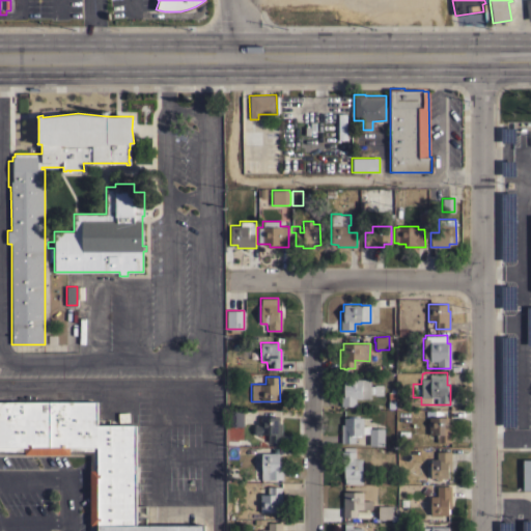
[(374,386),(374,385),(382,385),(382,395),(373,395),(373,393),(370,394),(370,398),(355,398),(355,406),(341,406),(340,386),(343,386),(343,380),(370,379),(370,386),(374,386)]
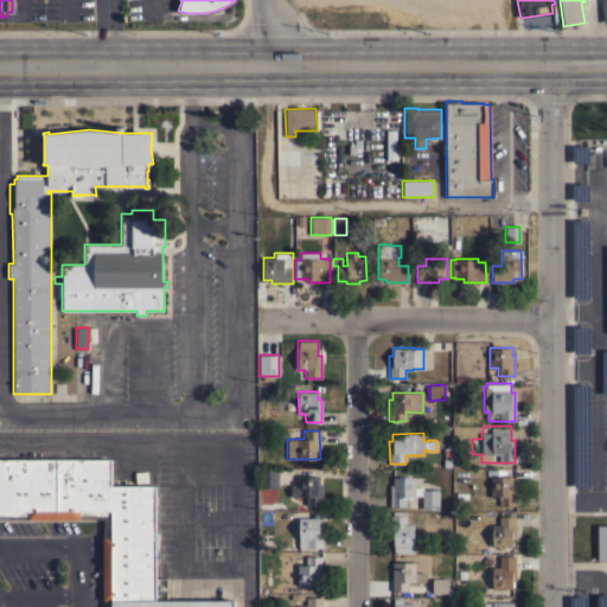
[(112,606),(112,600),(102,600),(102,537),(107,537),(107,515),(80,515),(80,519),(27,519),(27,516),(0,516),(0,459),(112,459),(112,485),(155,485),(155,537),(157,537),(157,547),(155,547),(155,600),(232,600),(232,606),(112,606)]
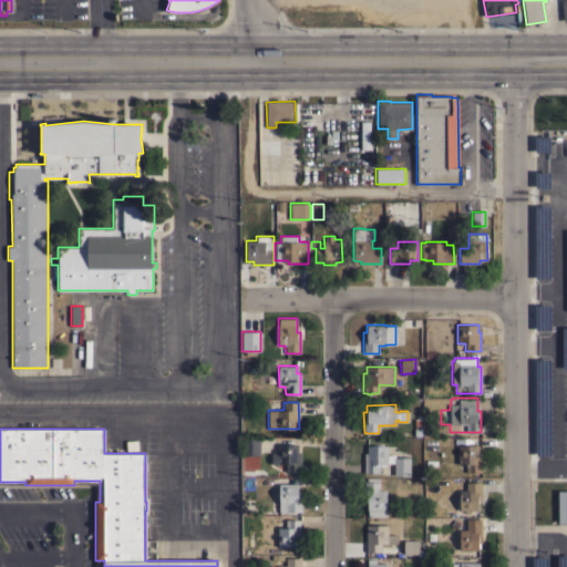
[(259,455),(243,455),(243,437),(259,436),(259,455)]
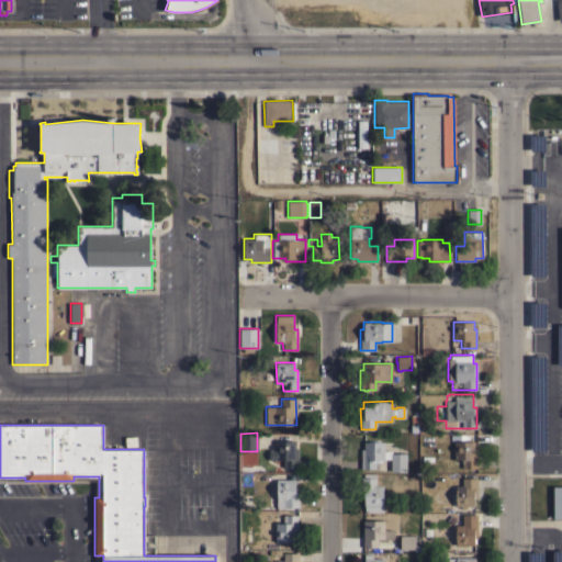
[(298,468),(283,468),(283,459),(269,459),(269,449),(274,449),(274,441),(295,440),(295,448),(298,448),(298,468)]
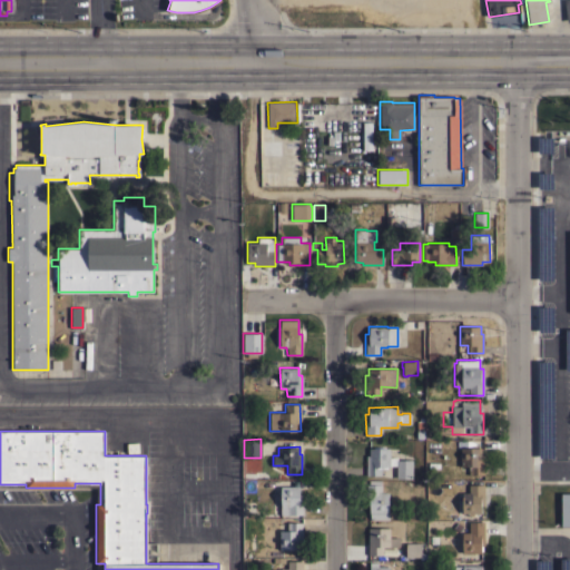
[(365,455),(369,455),(369,448),(373,448),(373,446),(384,446),(384,448),(389,448),(389,451),(391,451),(391,452),(389,452),(389,457),(396,457),(396,460),(412,460),(412,478),(396,478),(396,465),(389,465),(389,467),(382,467),(382,468),(381,468),(381,474),(365,474),(365,455)]
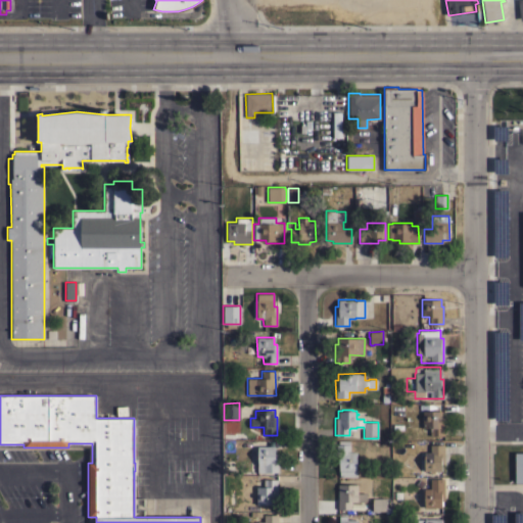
[(443,435),(430,435),(430,428),(422,428),(422,411),(441,411),(441,417),(443,417),(443,435)]
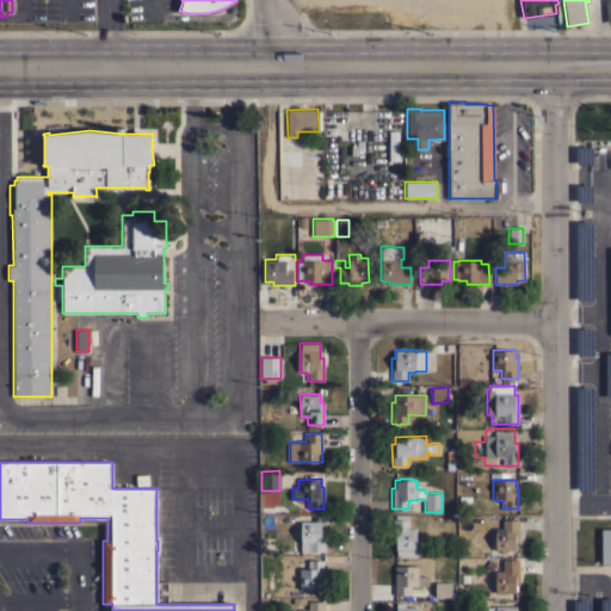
[(396,556),(396,550),(395,550),(395,542),(393,542),(393,519),(395,519),(395,514),(407,514),(407,519),(408,519),(408,528),(415,528),(415,556),(396,556)]
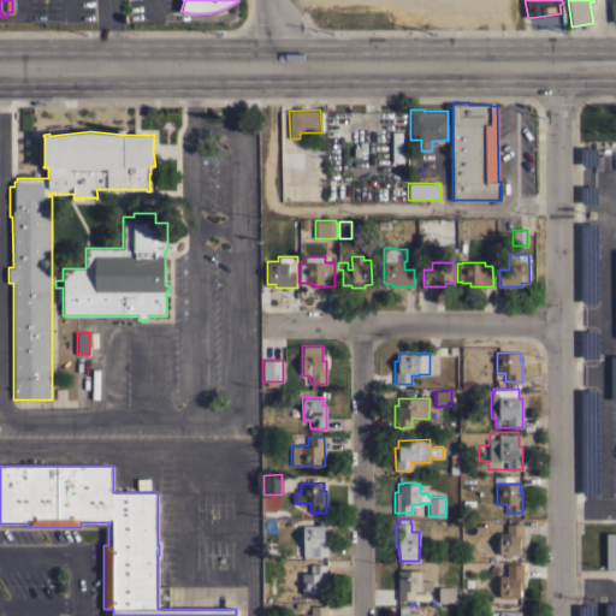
[(522,546),(520,546),(520,555),(499,555),(499,532),(507,532),(507,523),(522,523),(522,546)]
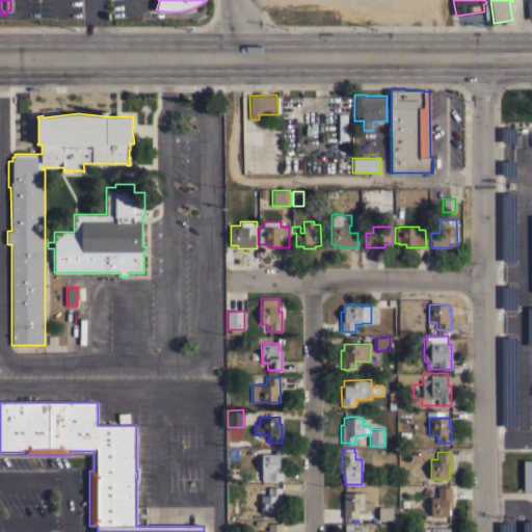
[(278,453),(278,460),(283,460),(283,480),(262,480),(262,453),(278,453)]
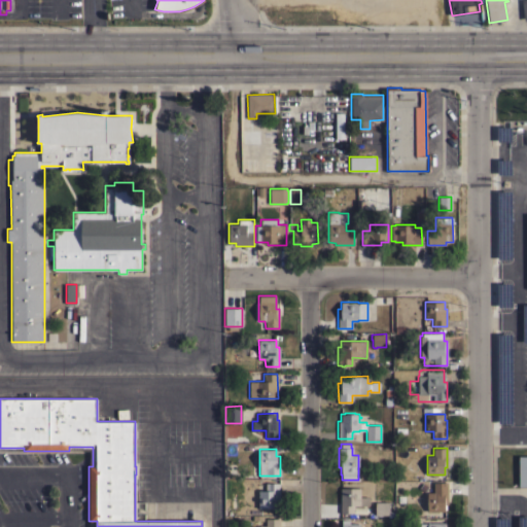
[(526,486),(519,486),(518,456),(526,456),(526,486)]
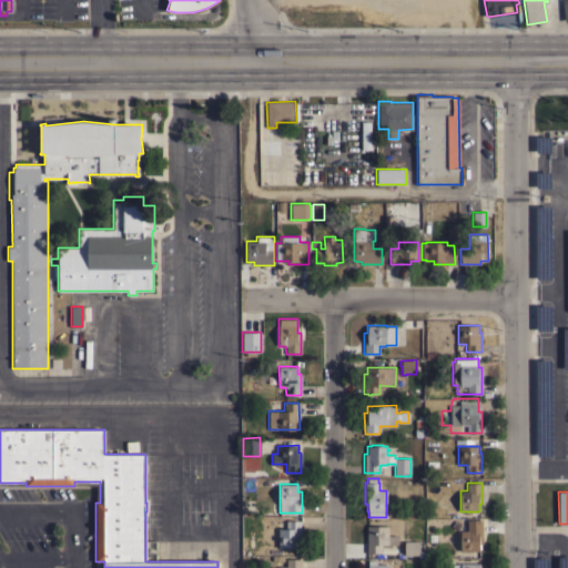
[(482,544),(480,544),(480,548),(479,548),(479,550),(460,551),(460,530),(467,530),(467,519),(482,519),(482,544)]
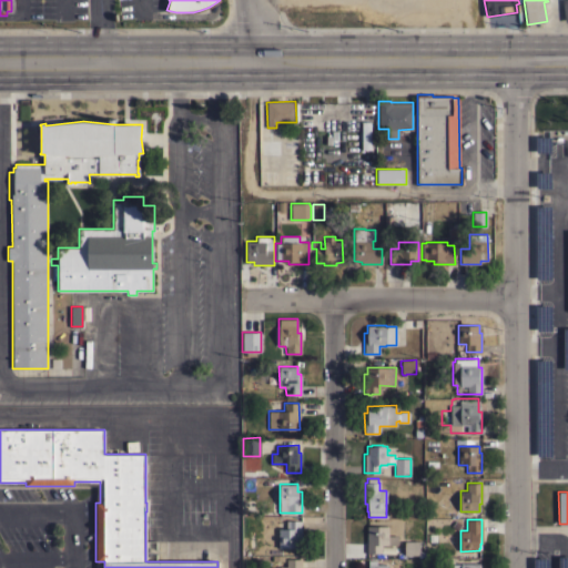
[(301,540),(298,540),(298,547),(277,547),(277,528),(286,528),(286,520),(302,520),(301,540)]
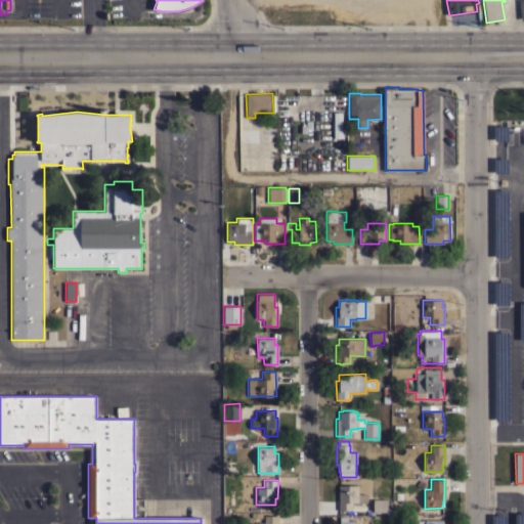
[(338,494),(337,494),(337,491),(338,491),(338,485),(358,485),(358,493),(366,493),(366,503),(352,503),(352,510),(338,510),(338,494)]
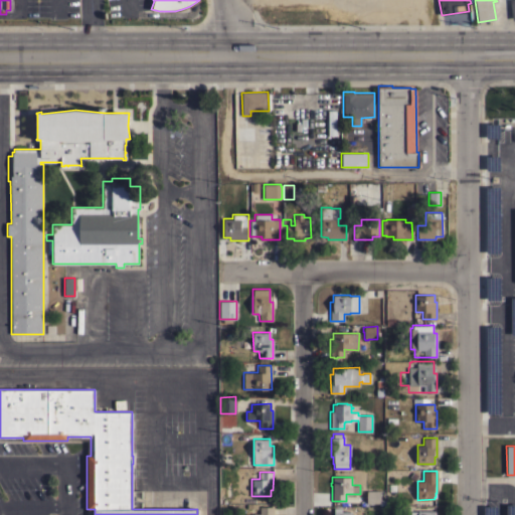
[(380,490),(380,499),(385,499),(385,505),(379,505),(379,503),(366,503),(366,490),(380,490)]
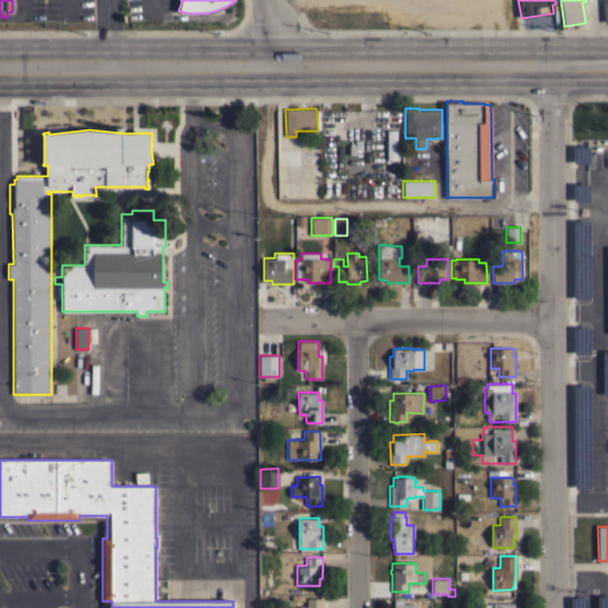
[(322,607),(290,607),(299,607),(299,606),(306,606),(306,599),(322,597),(322,607)]
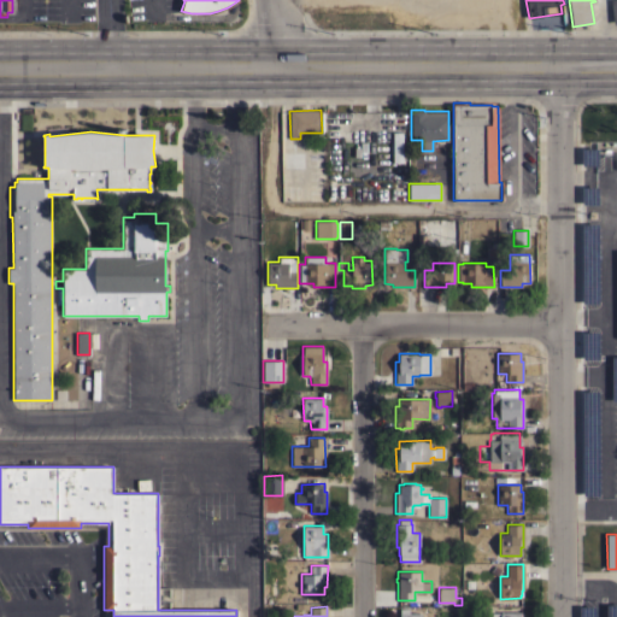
[(582,616),(582,606),(598,606),(598,616),(582,616)]
